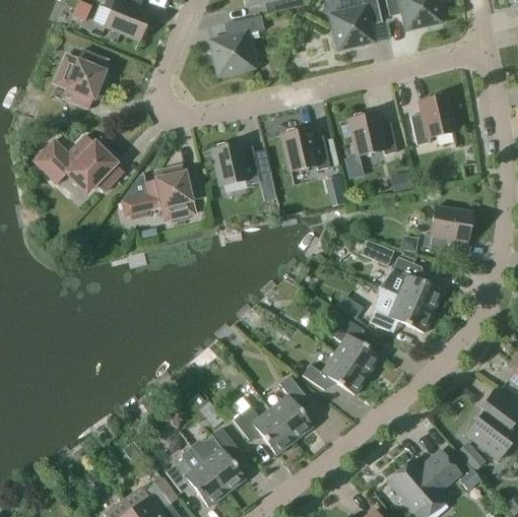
[(106,0),(104,5),(112,8),(106,23),(140,38),(150,12),(139,8),(142,0),(106,0)]
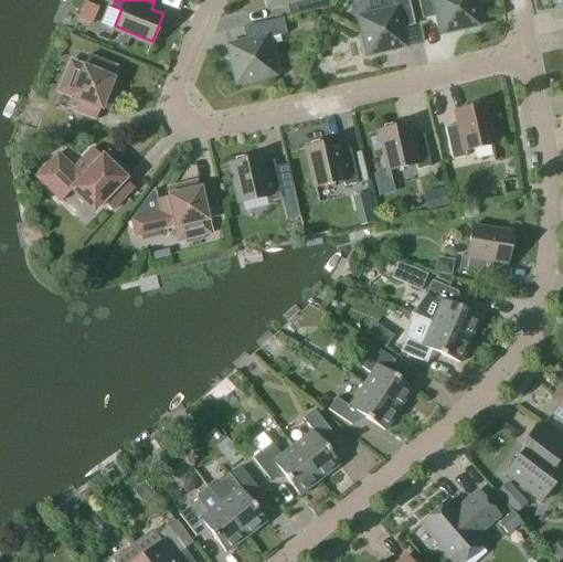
[(269,0),(271,2),(278,1),(283,0),(299,0),(301,11),(331,3),(330,0),(269,0)]
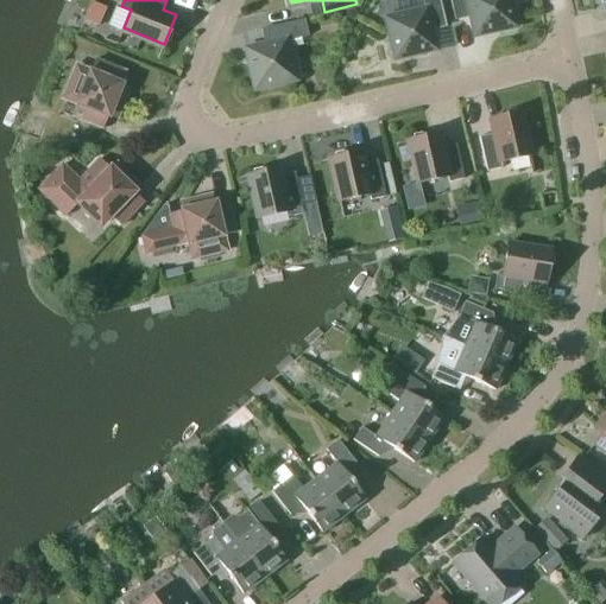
[(446,13),(442,0),(424,0),(427,6),(387,16),(397,55),(437,46),(430,17),(446,13)]
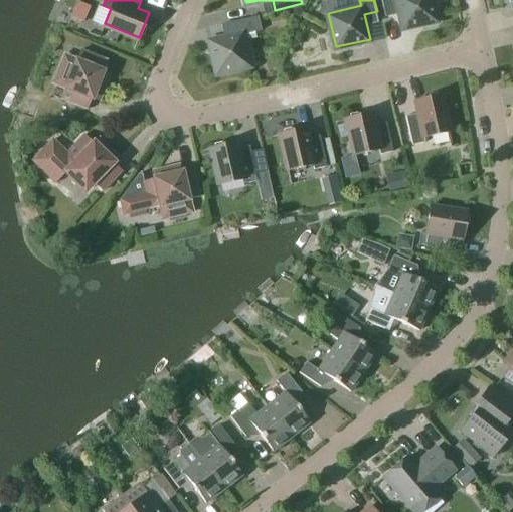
[(383,0),(384,5),(398,2),(403,27),(438,19),(433,0),(383,0)]
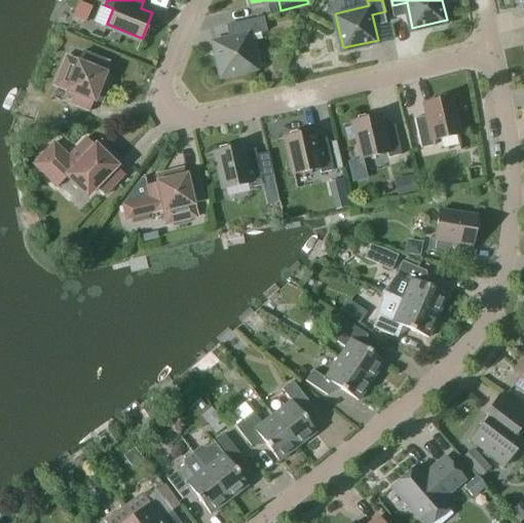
[(268,28),(265,13),(236,20),(239,34),(214,39),(222,74),(257,66),(249,33),(268,28)]
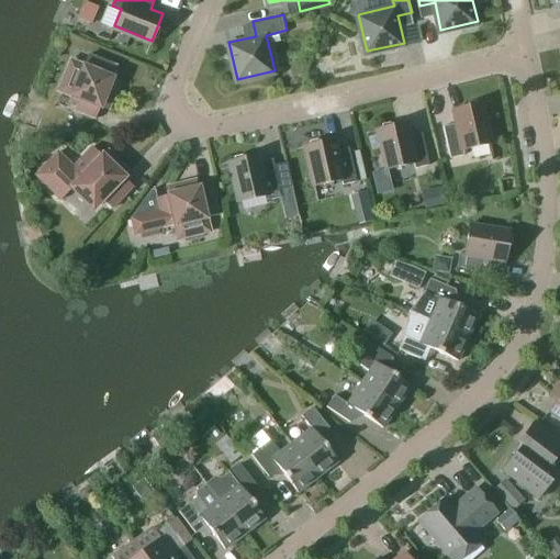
[(118,64),(90,52),(85,64),(73,59),(60,88),(73,92),(68,104),(97,116),(118,64)]
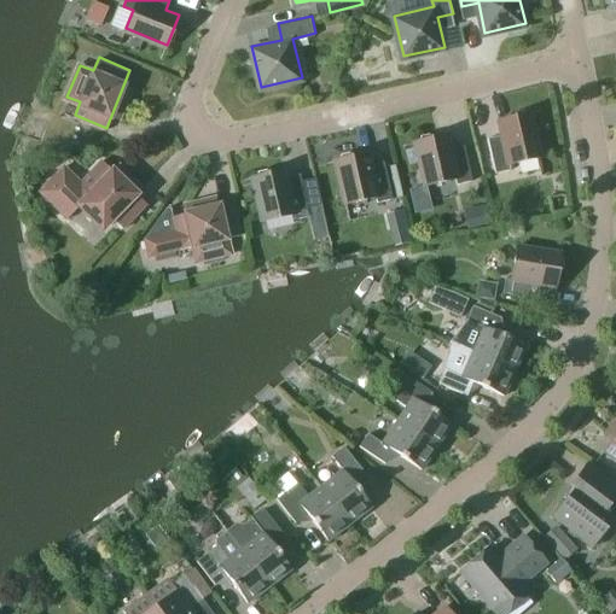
[(541,155),(532,111),(500,118),(504,133),(488,136),(497,170),(512,168),(511,162),(541,155)]
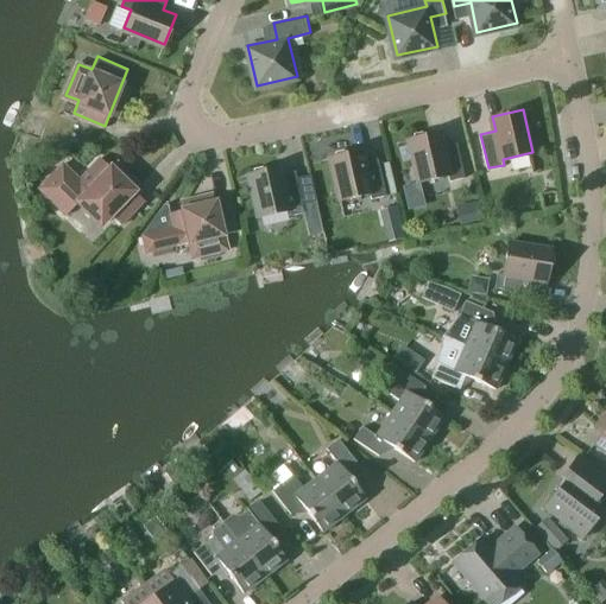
[(443,144),(440,131),(410,138),(420,179),(449,173),(450,179),(466,176),(458,141),(443,144)]
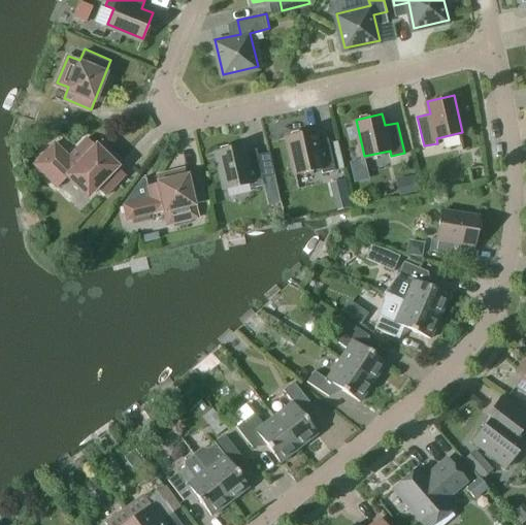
[(317,141),(314,129),(288,135),(296,172),(322,166),(323,171),(336,168),(329,138),(317,141)]
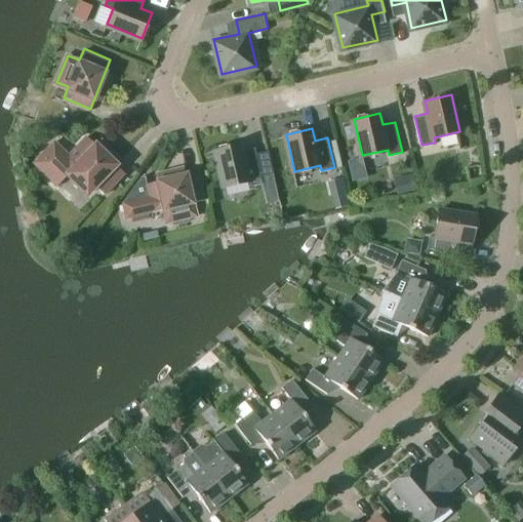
[(62,172),(65,169),(88,193),(96,184),(106,192),(125,171),(87,134),(70,153),(55,138),(34,161),(57,184),(65,176),(62,172)]
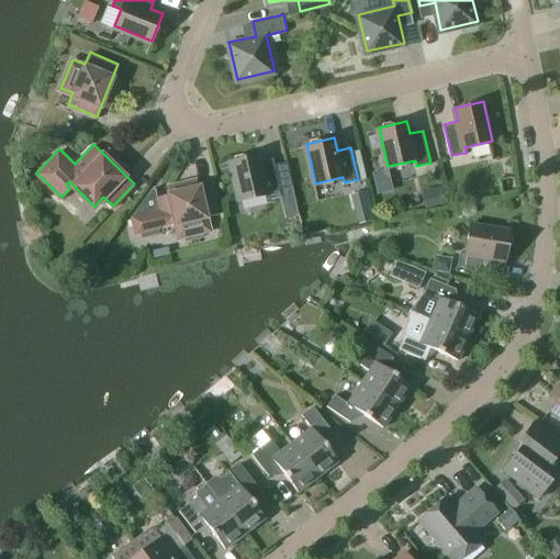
[(365,164),(361,148),(355,149),(359,165),(365,164)]
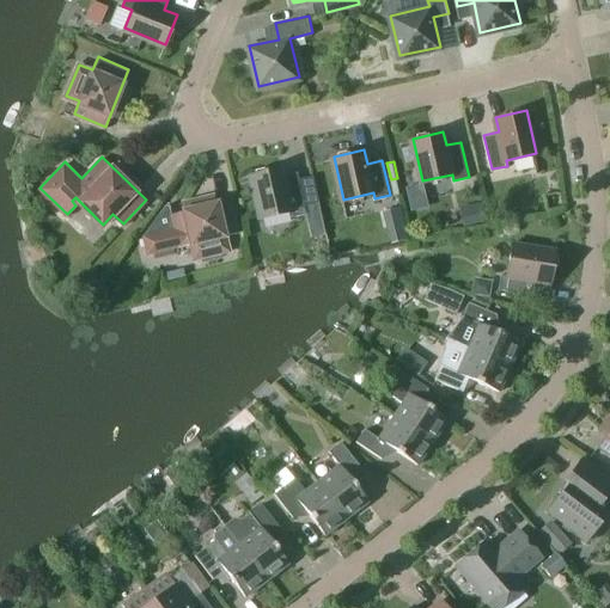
[(286,180),(282,166),(251,173),(261,216),(292,209),(293,215),(307,212),(300,177),(286,180)]
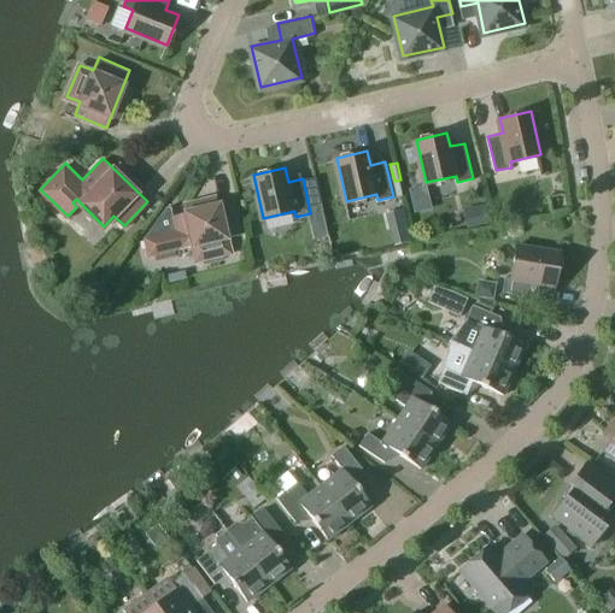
[(145,236),(150,254),(194,243),(198,258),(230,249),(227,236),(241,233),(233,200),(173,214),(170,205),(167,206),(145,236)]
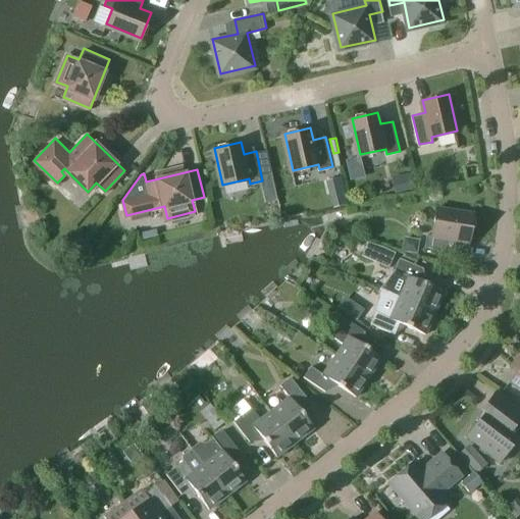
[(415,187),(411,170),(393,174),(397,191),(415,187)]
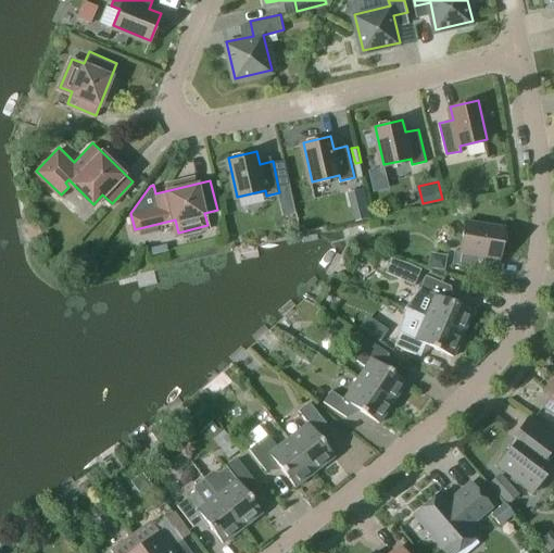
[(505,227),(466,221),(461,248),(456,248),(454,261),(486,266),(488,253),(501,255),(505,227)]
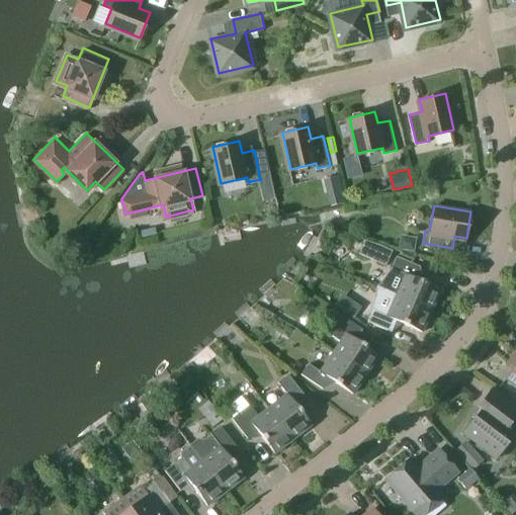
[(417,236),(404,234),(402,247),(415,249),(417,236)]
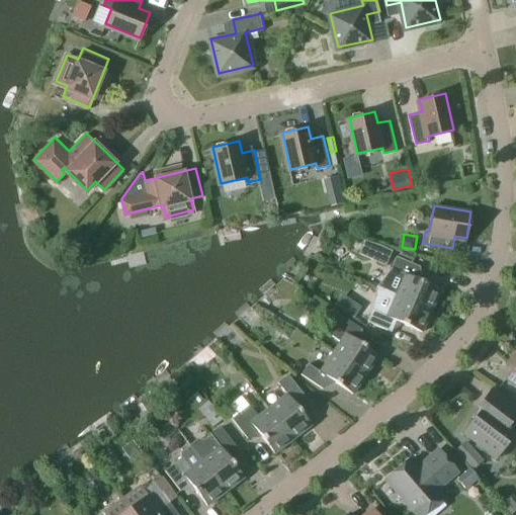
[(390,261),(395,249),(377,241),(367,237),(361,249),(371,253),(390,261)]
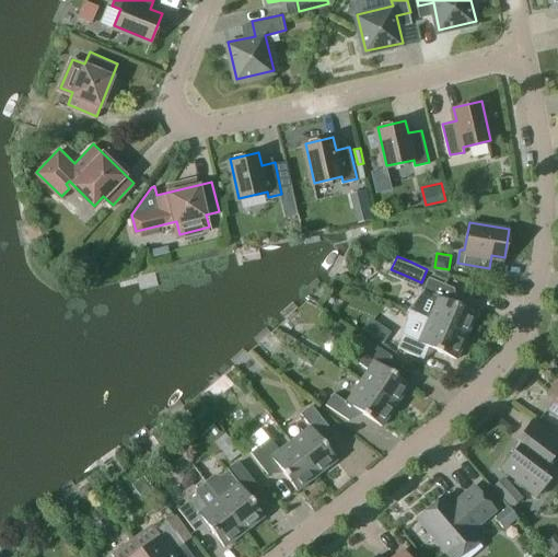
[(429,316),(467,334),(478,310),(450,298),(455,286),(430,275),(425,287),(439,293),(429,316)]
